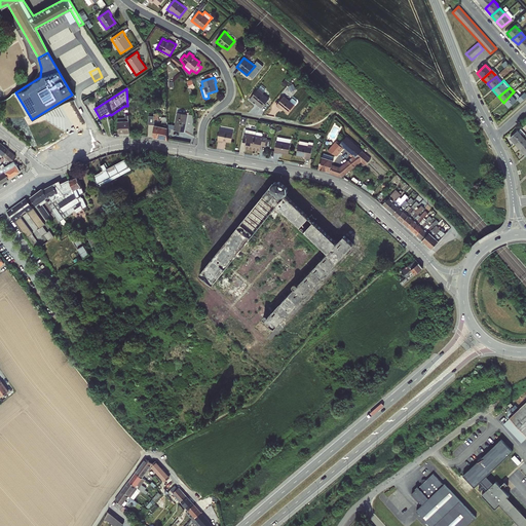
[(264,92),(258,88),(249,100),(255,105),(256,104),(261,109),(269,99),(263,95),(264,92)]
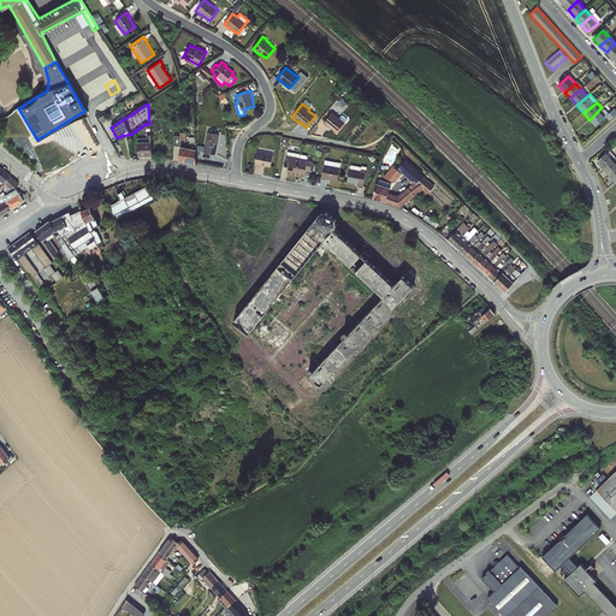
[(599,110),(590,120),(596,126),(605,117),(609,120),(615,113),(615,110),(615,108),(609,114),(604,110),(602,112),(599,110)]
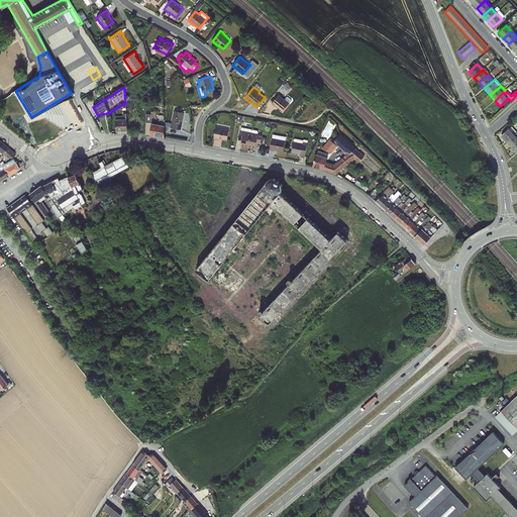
[(283,112),(290,103),(279,95),(272,104),(276,107),(276,106),(283,112)]
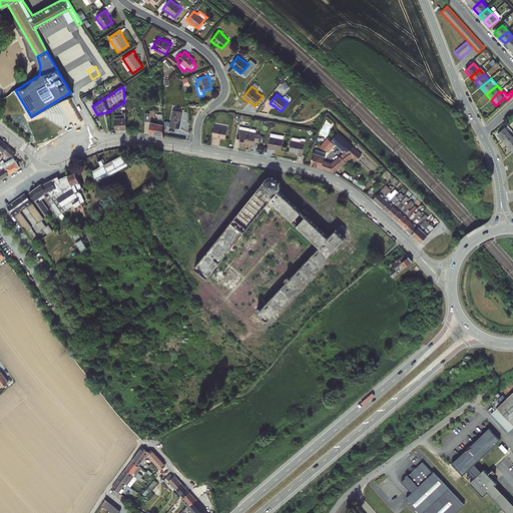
[(149,134),(163,137),(163,118),(157,118),(157,123),(151,121),(151,117),(155,117),(154,111),(154,110),(150,111),(150,110),(144,110),(144,121),(150,124),(149,134)]
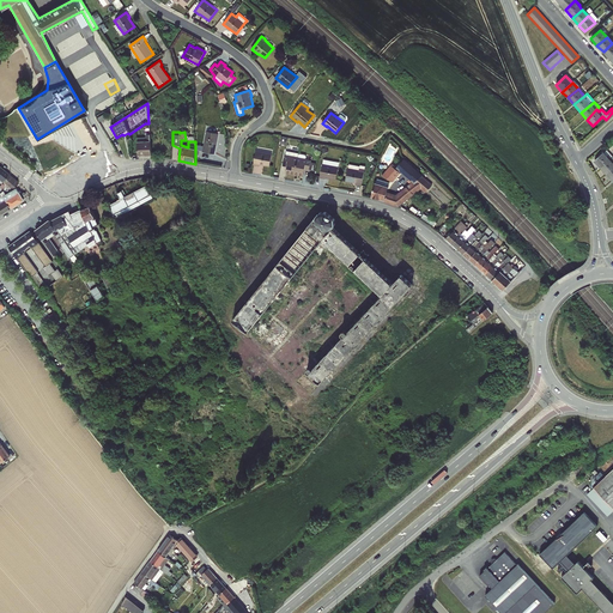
[(218,133),(206,132),(202,152),(214,155),(218,133)]
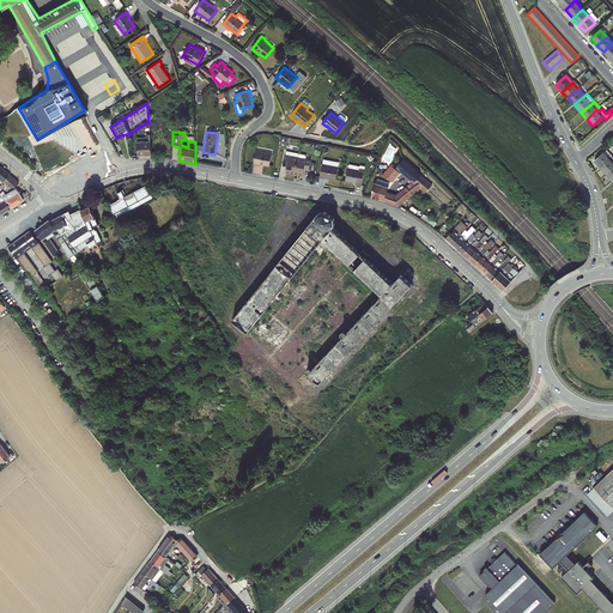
[(151,141),(137,141),(138,156),(152,156),(151,141)]
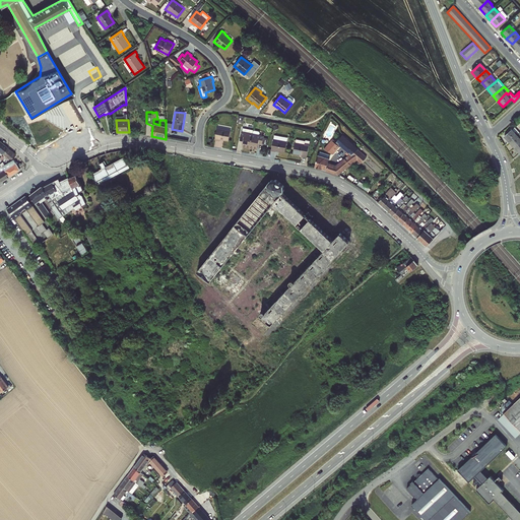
[(510,143),(519,134),(519,133),(515,127),(504,137),(510,143)]
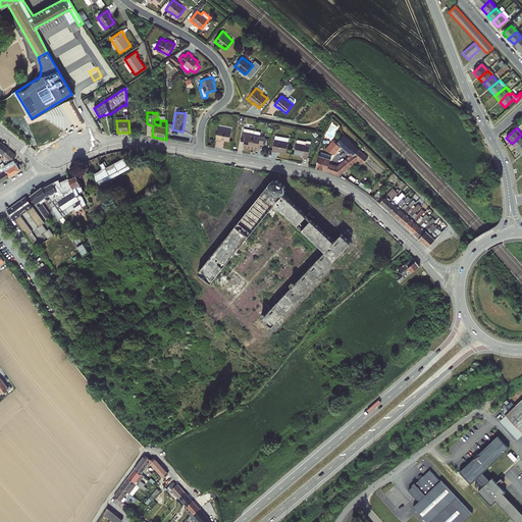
[(218,128),(215,141),(220,142),(221,141),(229,142),(231,132),(218,128)]
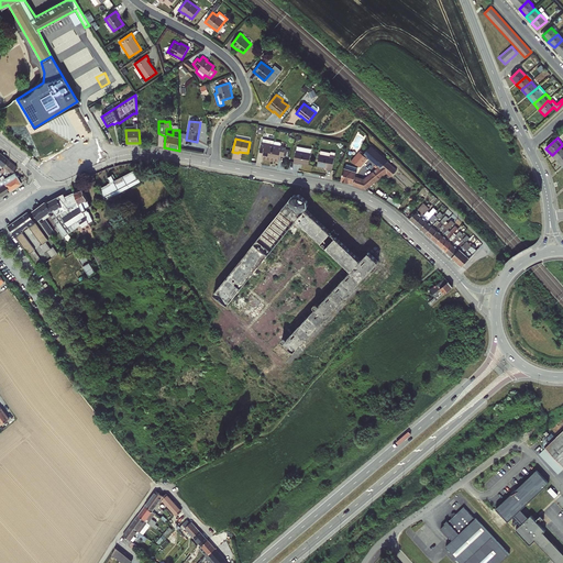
[(280,156),(284,157),(286,147),(261,142),(260,153),(263,153),(262,159),(279,163),(280,156)]
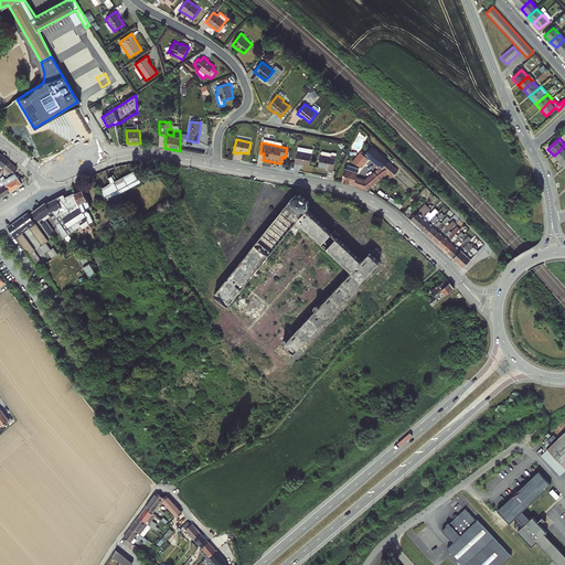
[(398,170),(373,146),(364,155),(380,168),(365,179),(356,178),(360,169),(348,164),(342,182),(368,191),(387,174),(392,178),(398,170)]
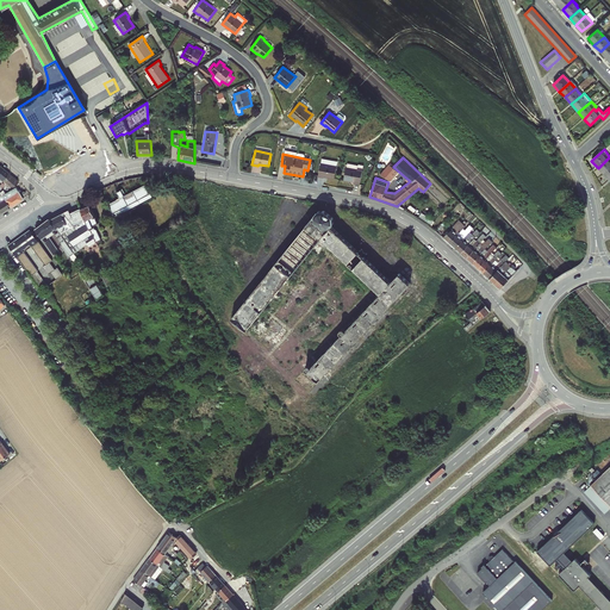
[(609,157),(598,168),(603,174),(609,168),(609,157)]
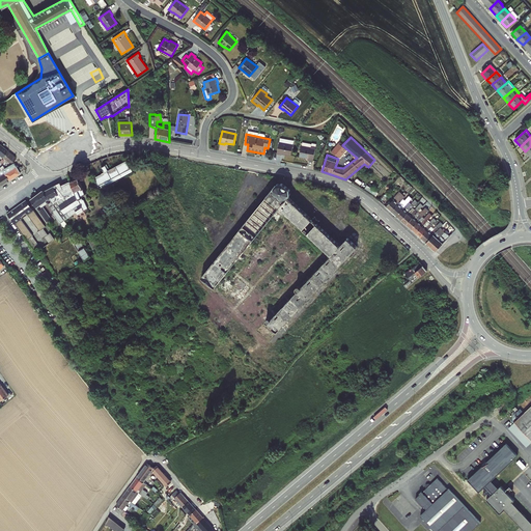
[(291,156),(294,145),(279,142),(277,155),(282,156),(282,155),(291,156)]
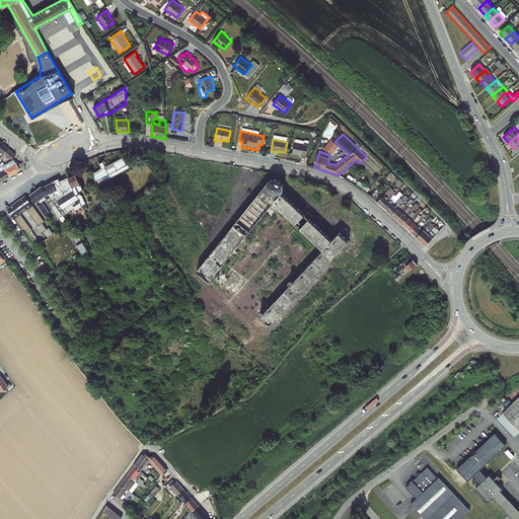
[(306,158),(309,143),(304,142),(304,144),(294,143),(292,153),(301,155),(301,157),(306,158)]
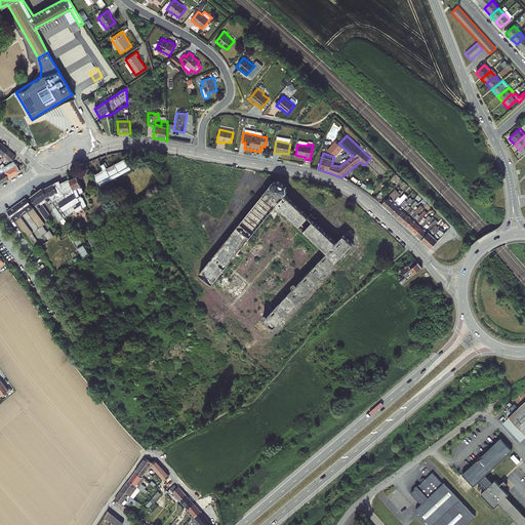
[(15,156),(6,149),(1,155),(10,162),(12,159),(15,156)]
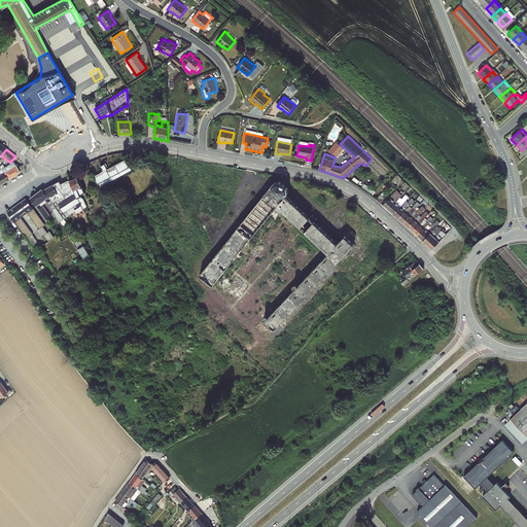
[(0,161),(0,165),(8,179),(20,172),(13,162),(10,165),(2,159),(0,161)]
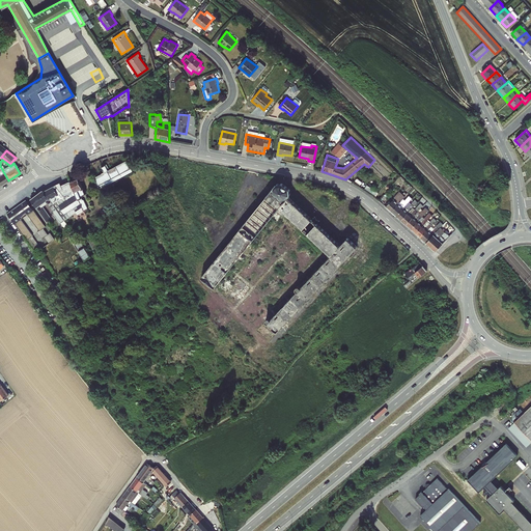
[(104,173),(94,177),(101,189),(133,171),(127,161),(109,170),(106,164),(101,167),(104,173)]
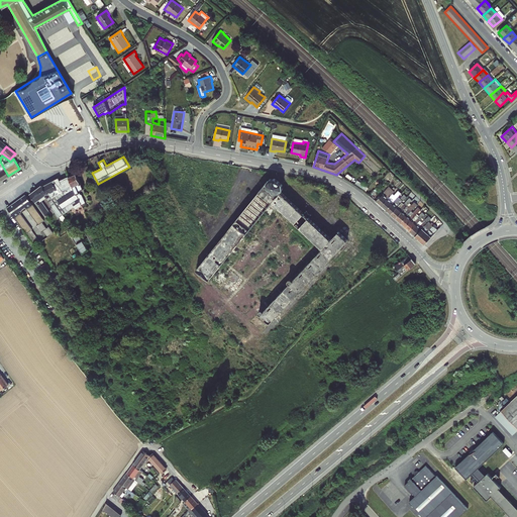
[(0,181),(8,176),(0,162),(0,181)]
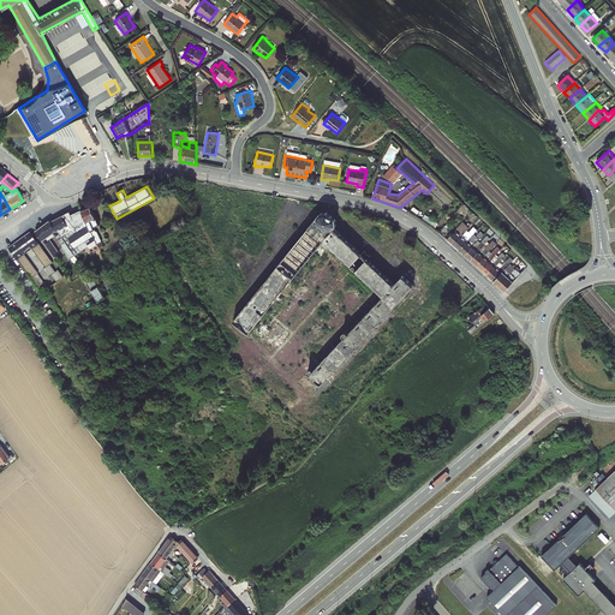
[(48,220),(35,227),(53,256),(60,252),(51,238),(57,234),(70,257),(75,255),(67,243),(64,230),(71,242),(70,239),(79,252),(88,246),(87,243),(95,238),(97,242),(103,240),(95,227),(87,230),(96,224),(96,222),(90,212),(88,206),(69,212),(67,209),(53,218),(48,220)]
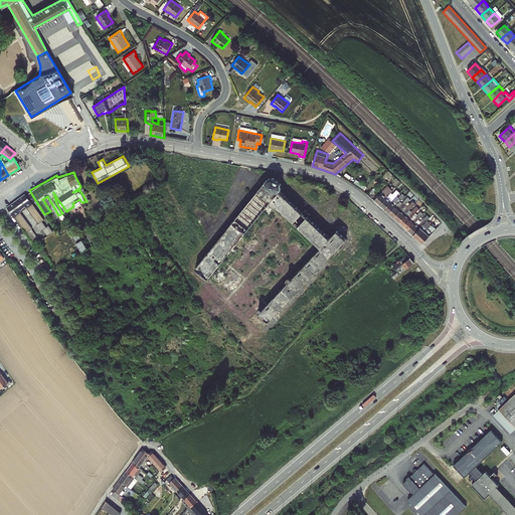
[(266,181),(190,270),(208,286),(266,217),(310,255),(253,322),(269,335),(349,241),(335,229),(330,235),(309,217),(311,214),(305,209),(303,211),(282,193),(281,182),(274,177),(266,181)]
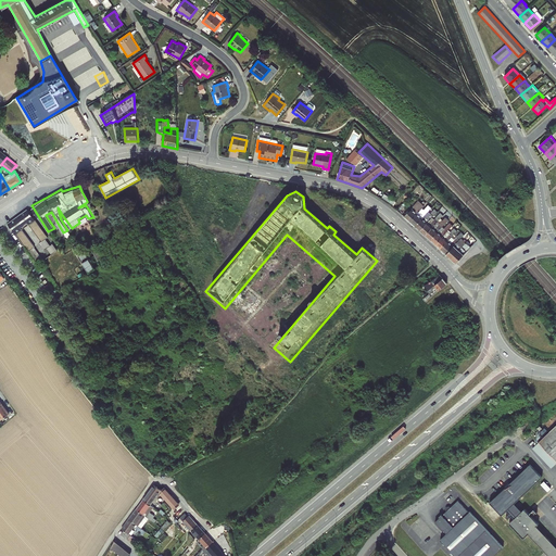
[(411,222),(422,209),(427,204),(424,201),(421,203),(418,200),(411,209),(412,209),(404,216),(411,222)]
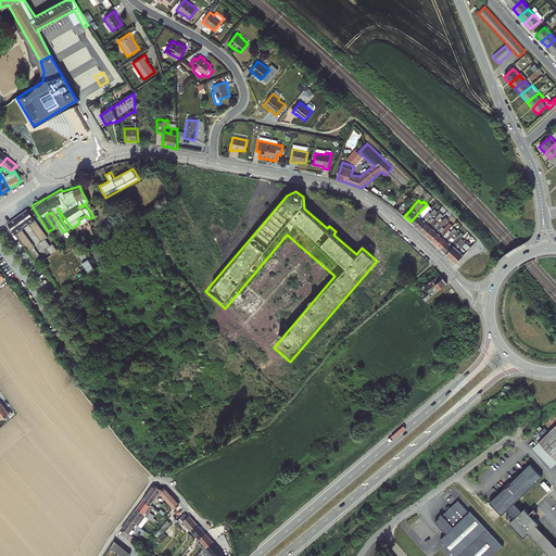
[(416,227),(429,212),(432,207),(428,204),(424,210),(422,209),(411,222),(416,227)]
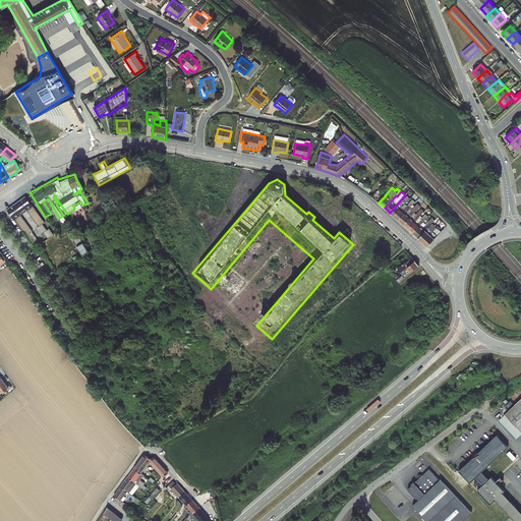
[(394,216),(405,205),(411,197),(408,194),(404,199),(402,198),(390,213),(394,216)]
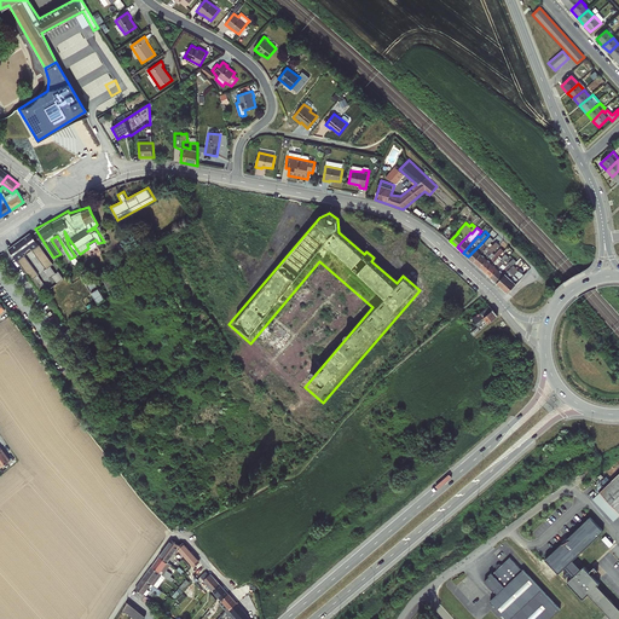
[(25,254),(34,248),(47,267),(53,264),(32,232),(9,247),(32,279),(39,275),(25,254)]
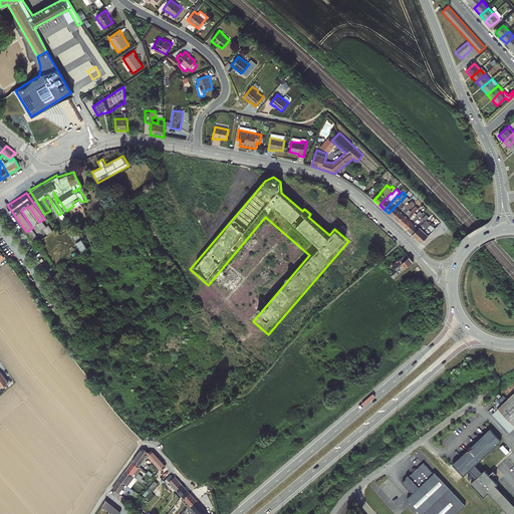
[(393,218),(406,204),(410,199),(407,197),(402,203),(400,202),(389,213),(393,218)]
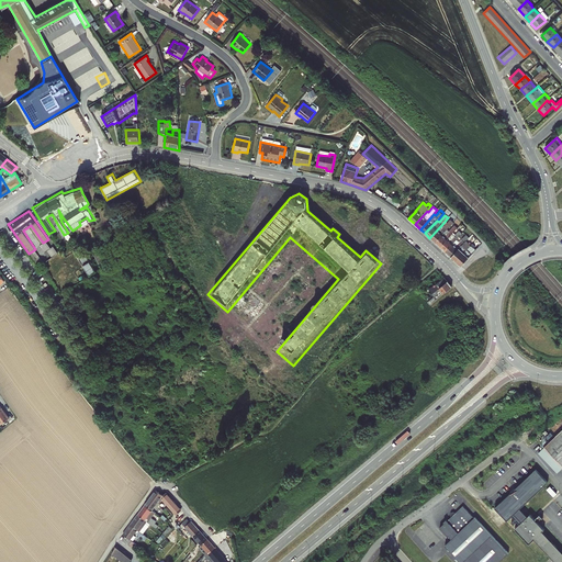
[(435,243),(447,229),(453,222),(450,220),(448,222),(446,224),(444,223),(429,238),(435,243)]
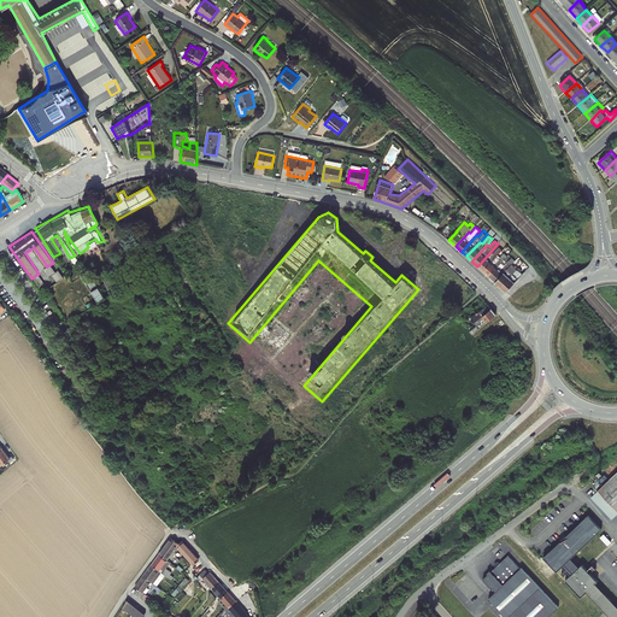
[(483,271),(498,256),(503,251),(499,247),(493,254),(491,252),(477,266),(483,271)]
